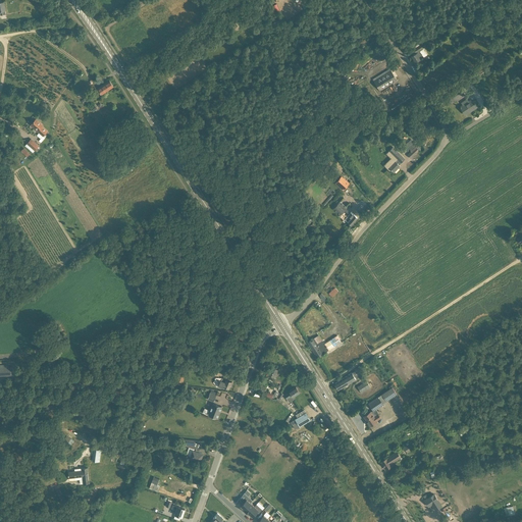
[(273,12),(280,9),(277,3),(271,6),(273,12)]
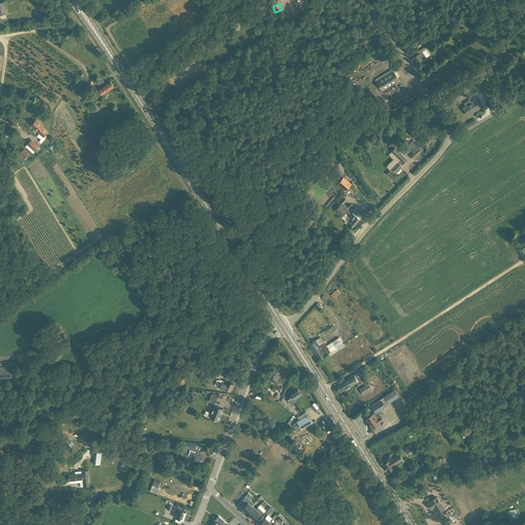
[(434,31),(444,24),(443,21),(441,22),(439,17),(430,23),(433,26),(432,27),(434,31)]
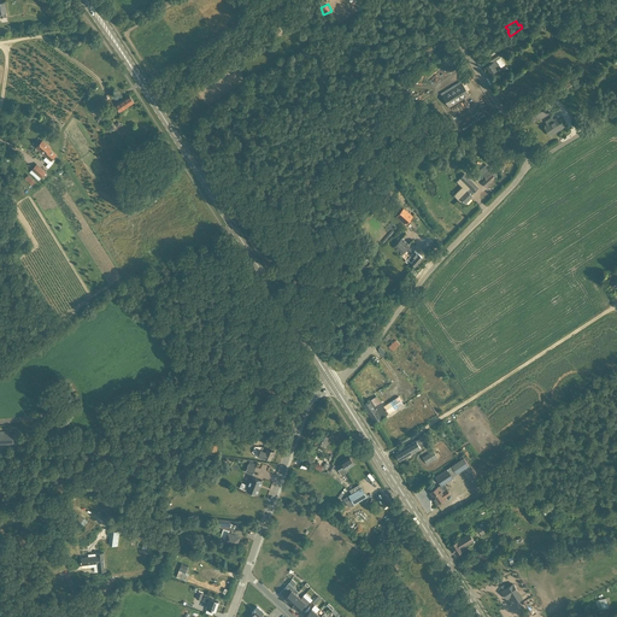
[(507,46),(489,58),(492,62),(511,50),(507,46)]
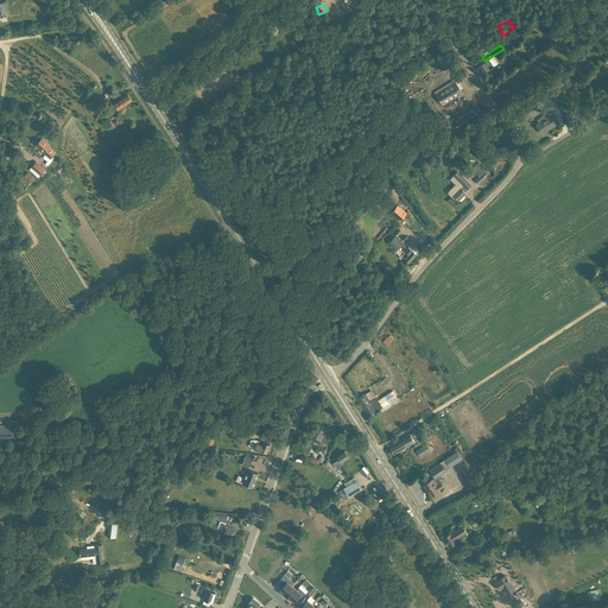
[(483,73),(486,71),(493,67),(498,64),(493,57),(482,63),(481,62),(480,63),(480,65),(479,65),(483,73)]
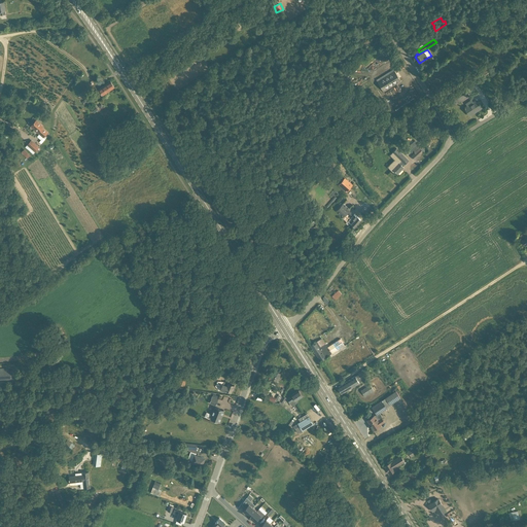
[(377,81),(384,92),(401,81),(394,70),(377,81)]
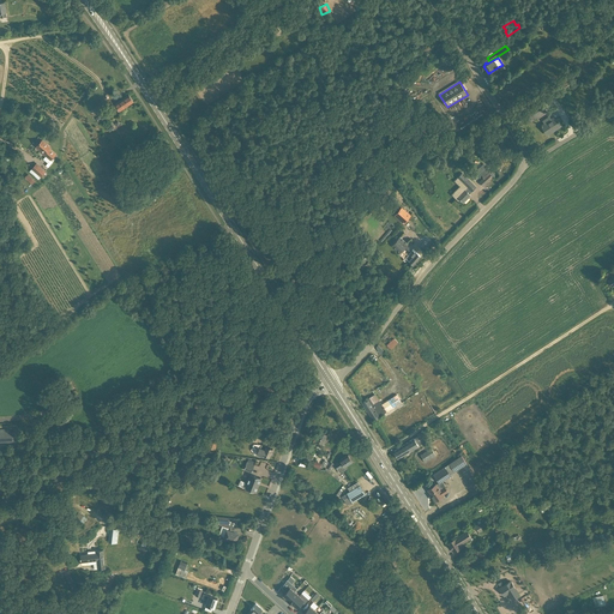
[(130,95),(115,103),(120,110),(133,101),(130,95)]
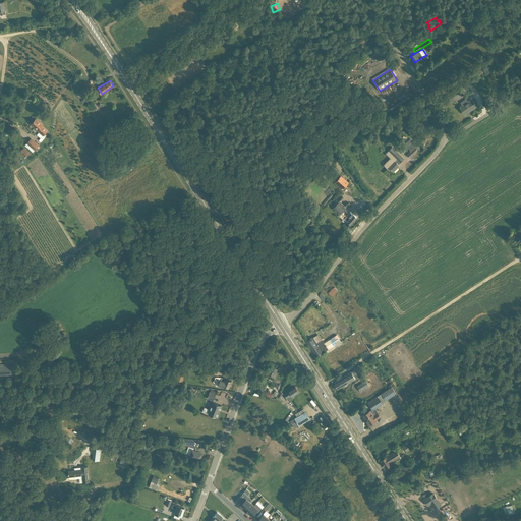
[(464,95),(458,87),(445,96),(450,104),(464,95)]
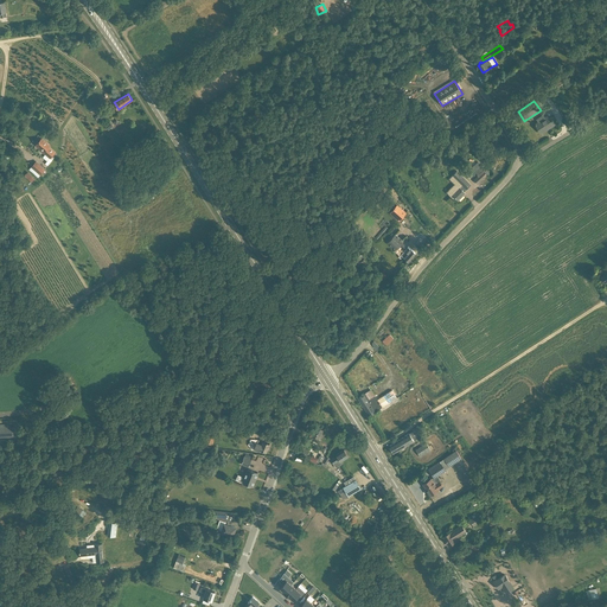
[(97,120),(110,112),(108,108),(104,110),(101,104),(94,109),(97,115),(95,116),(97,120)]
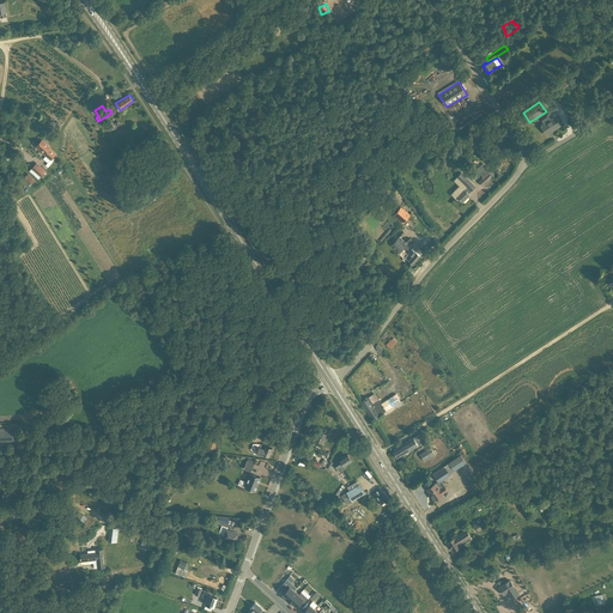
[(548,116),(541,120),(544,123),(540,125),(546,134),(553,129),(553,128),(559,125),(560,126),(554,116),(551,119),(548,116)]
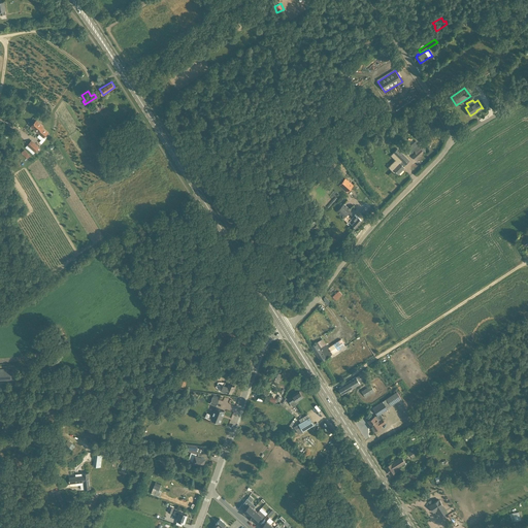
[(37,132),(39,134),(43,137),(47,132),(42,127),(43,126),(36,120),(31,126),(38,131),(37,132)]
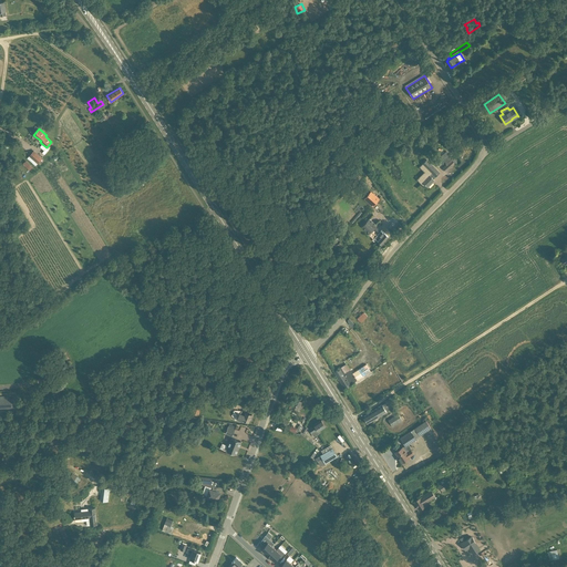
[(30,155),(38,163),(42,158),(33,151),(30,155)]
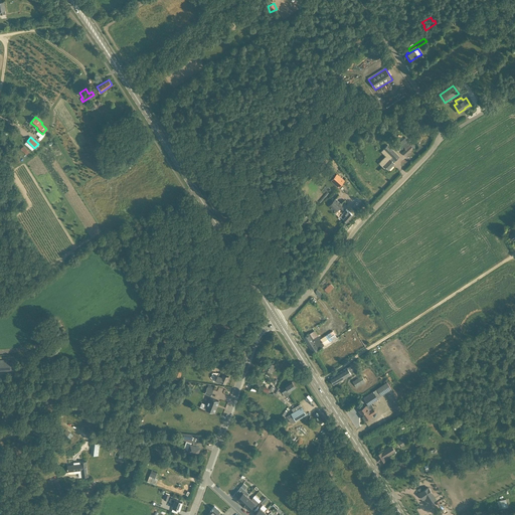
[(24,145),(20,149),(26,154),(30,151),(24,145)]
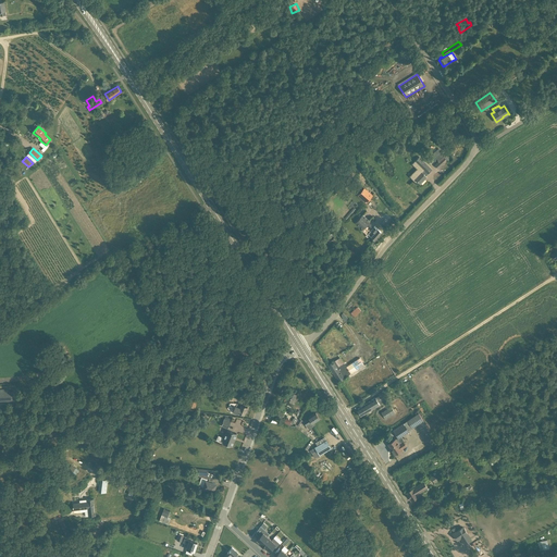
[(420,184),(425,178),(426,177),(425,175),(428,173),(432,169),(419,157),(415,160),(424,169),(415,178),(418,181),(419,182),(420,184)]
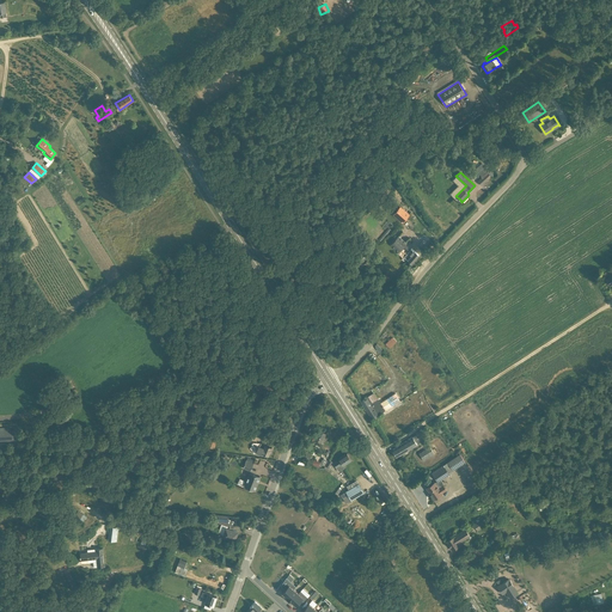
[(478,181),(479,183),(482,185),(491,176),(488,172),(478,181)]
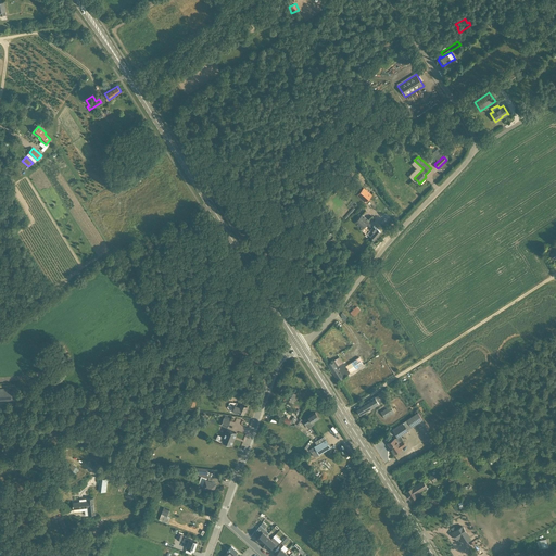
[(364,188),(358,194),(366,202),(371,194),(364,188)]
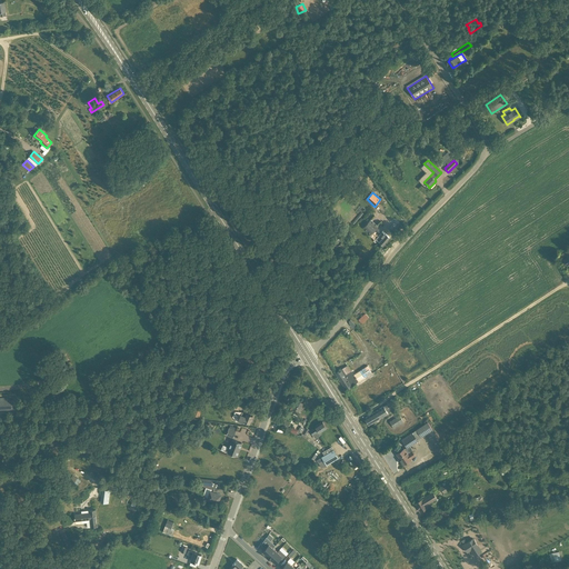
[(363,213),(361,211),(351,223),(355,226),(363,213)]
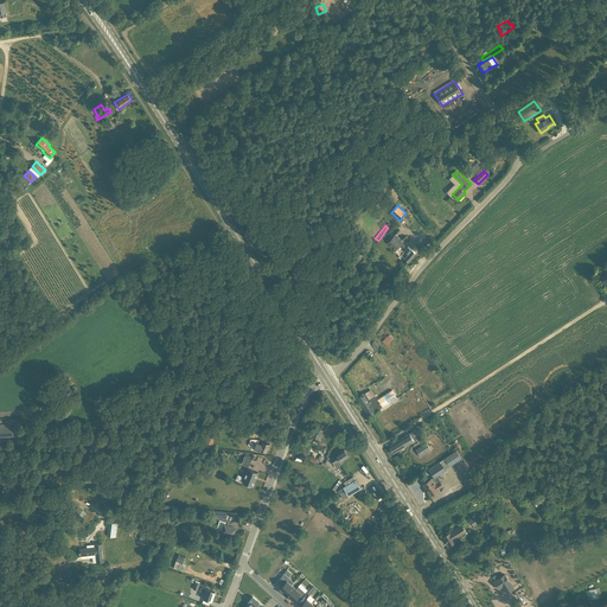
[(401,255),(404,257),(408,261),(415,253),(403,242),(403,241),(395,234),(388,242),(396,250),(400,246),(404,250),(401,255)]
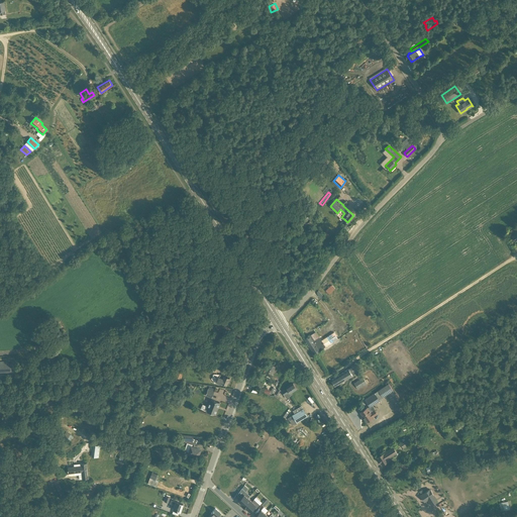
[(326,291),(328,293),(329,294),(335,288),(332,285),(326,291)]
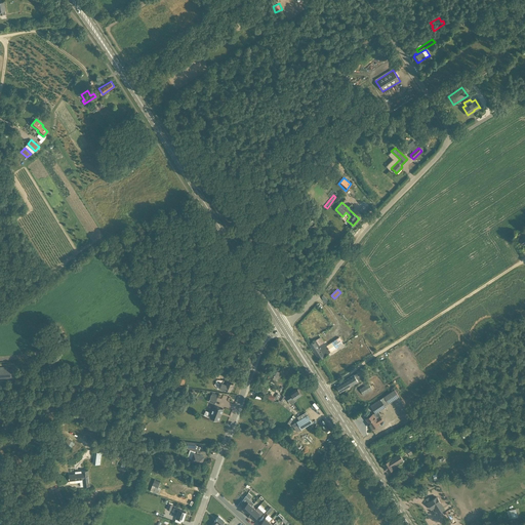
[(319,344),(316,339),(310,345),(319,359),(329,352),(330,353),(340,346),(336,338),(326,346),(324,340),(319,344)]
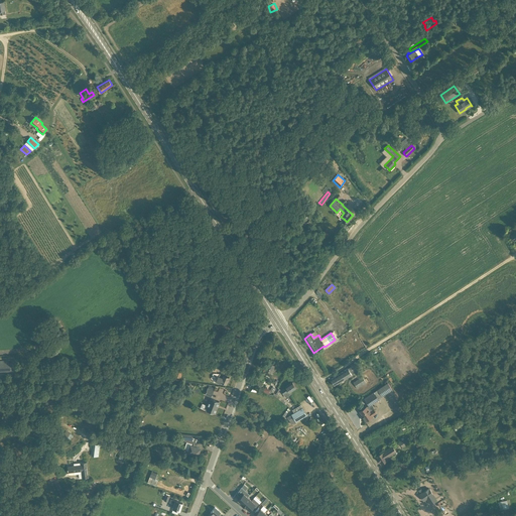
[(0,371),(14,371),(13,360),(0,360),(0,371)]
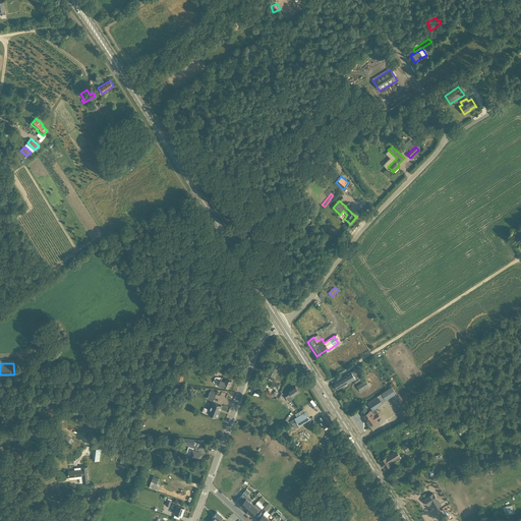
[(266,375),(272,380),(276,372),(278,373),(280,370),(278,369),(279,368),(272,364),(266,375)]
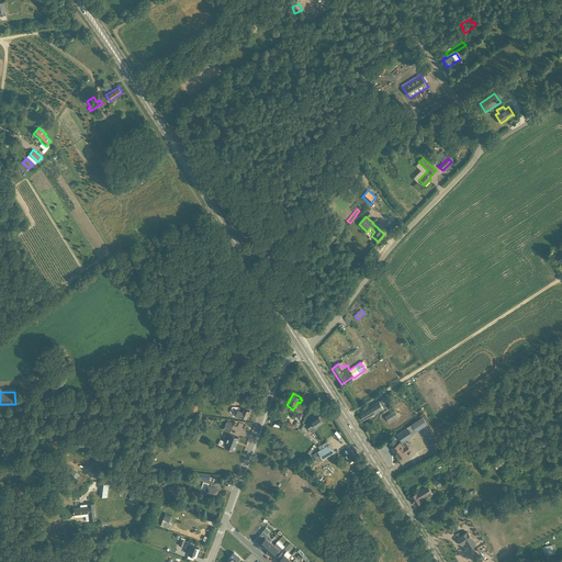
[(383,408),(379,401),(360,413),(364,419),(377,412),(379,411),(383,408)]
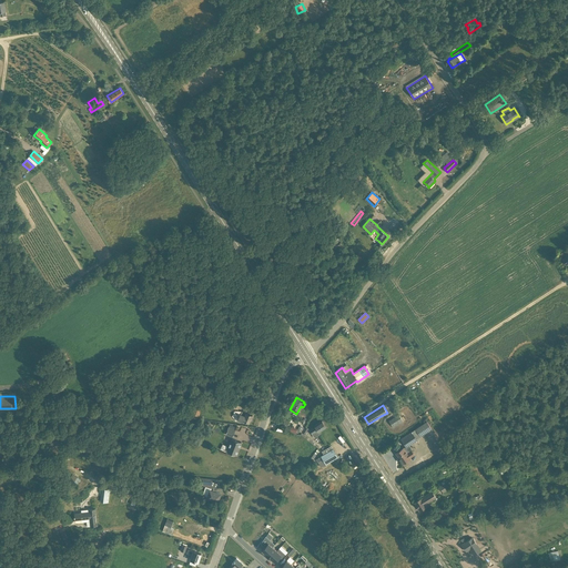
[(243,422),(243,421),(250,423),(250,422),(251,422),(252,419),(251,418),(252,415),(243,411),(241,414),(240,414),(237,419),(243,422)]
